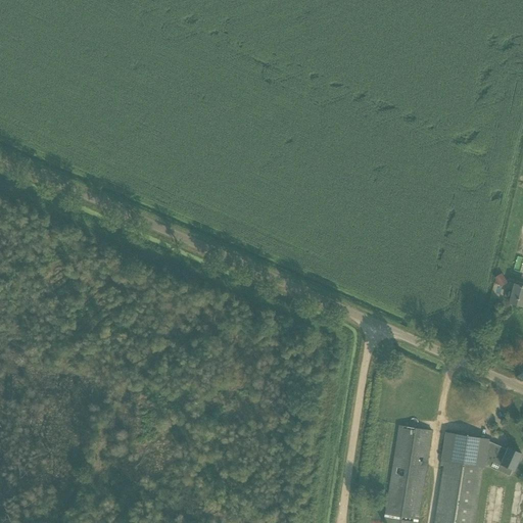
[(495,281),(494,284),(498,285),(506,281),(503,274),(495,277),(494,278),(495,279),(495,280),(495,281)]
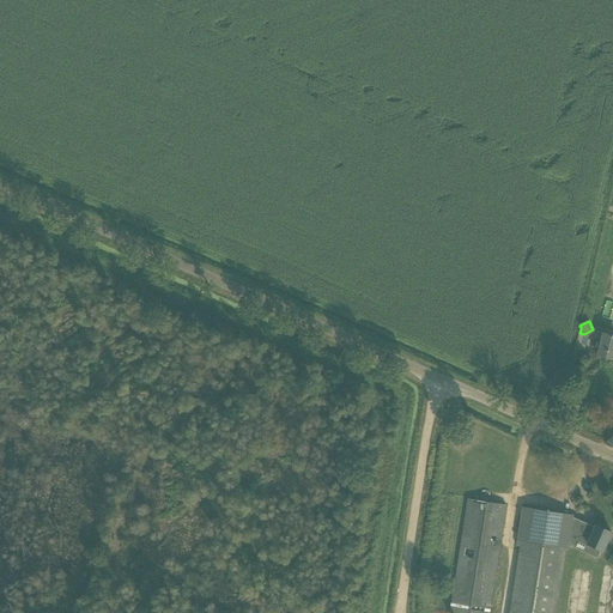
[(612,335),(602,333),(598,354),(612,358),(612,335)]
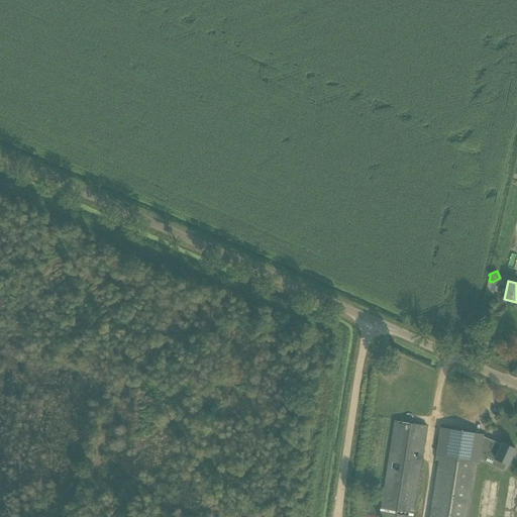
[(413,516),(427,425),(395,421),(380,516),(413,516)]
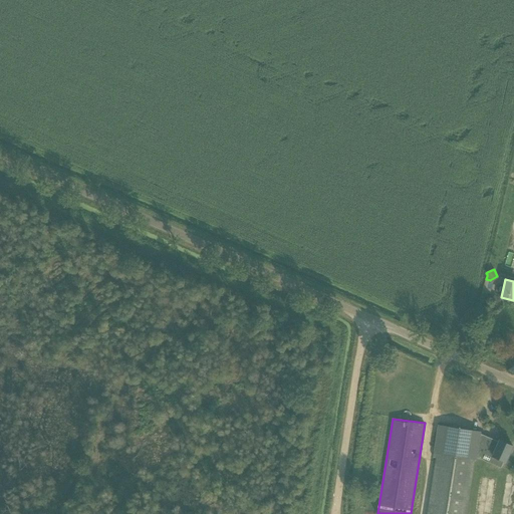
[(470,440),(472,431),(438,426),(434,453),(433,458),(436,458),(427,513),(467,513),(475,460),(477,460),(480,444),(480,442),(470,440)]
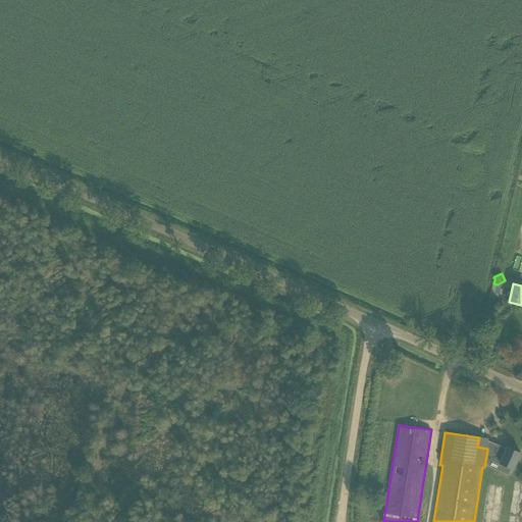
[(514,469),(521,453),(508,448),(507,449),(488,440),(488,438),(479,437),(477,447),(487,449),(487,451),(503,458),(497,470),(509,475),(512,468),(514,469)]
